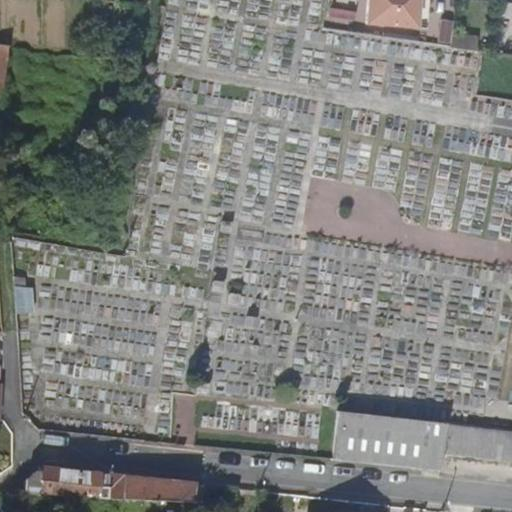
[(423,0),(368,0),(367,26),(421,29),(423,0)]
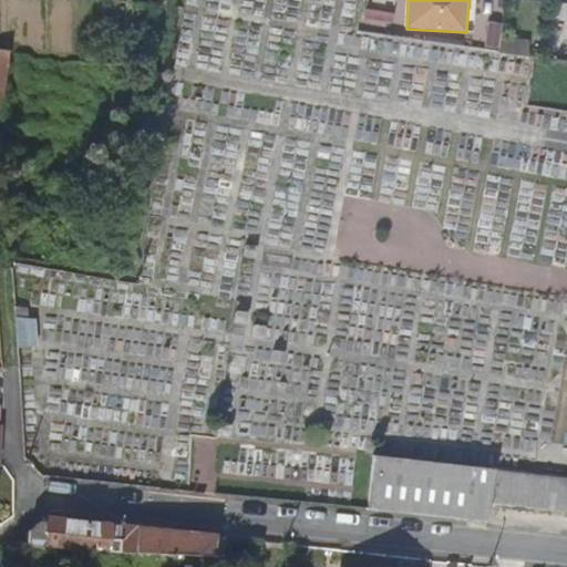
[(528,43),(501,39),(498,52),(526,55),(528,43)]
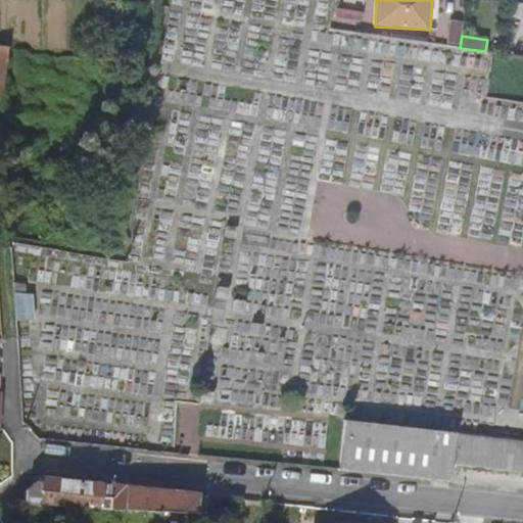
[(24,283),(12,283),(15,321),(33,320),(31,294),(25,293),(24,283)]
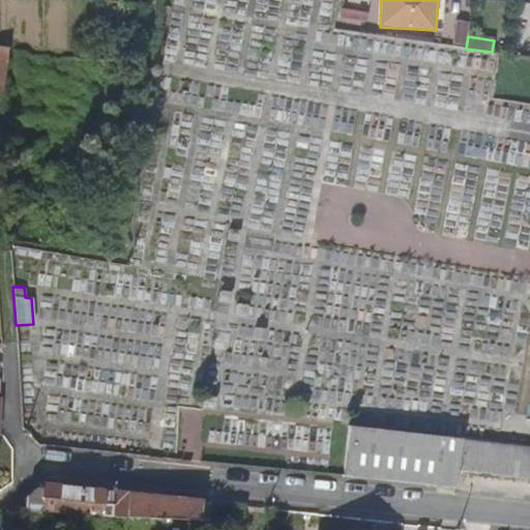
[(461,441),(348,427),(343,475),(455,488),(458,470),(461,441)]
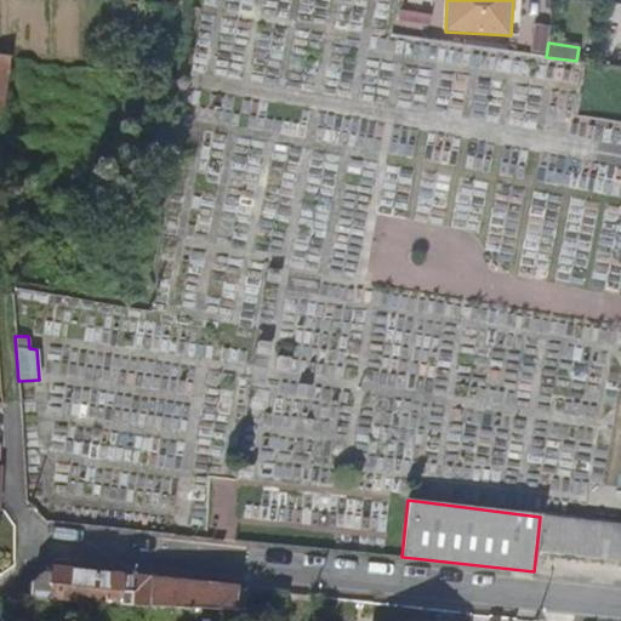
[(620,524),(540,517),(536,551),(620,560),(620,524)]
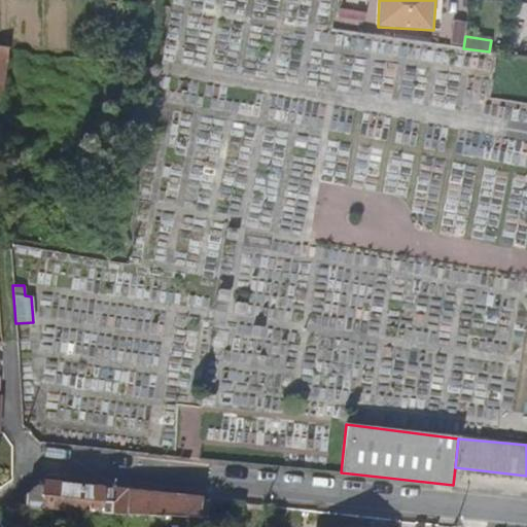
[(127,491),(39,482),(38,487),(34,486),(25,495),(24,510),(125,515),(127,491)]
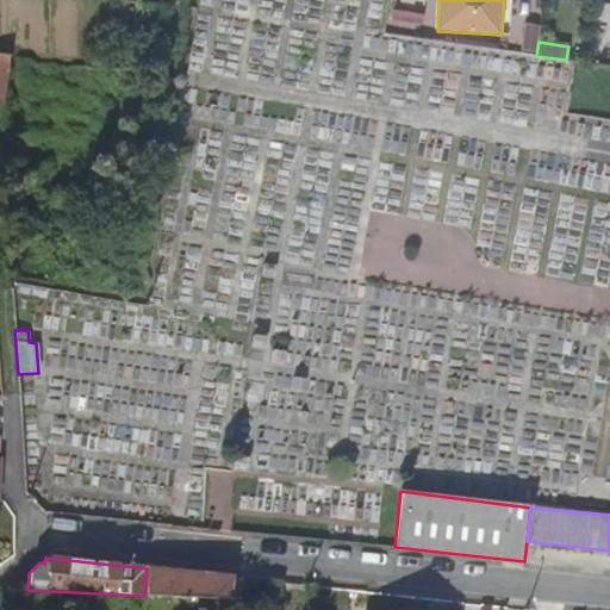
[(228,577),(147,568),(144,596),(225,601),(228,577)]
